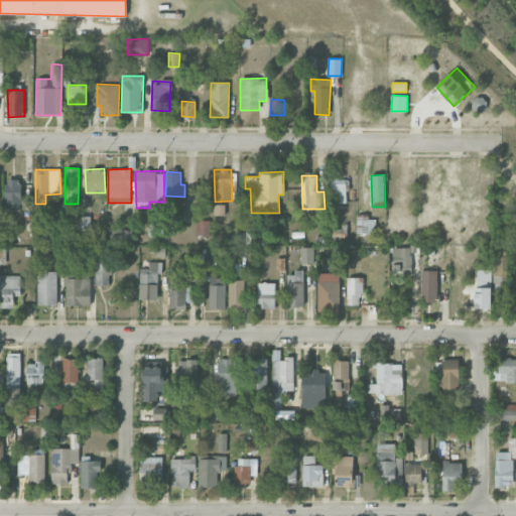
[(347,203),(346,178),(331,178),(332,203),(347,203)]
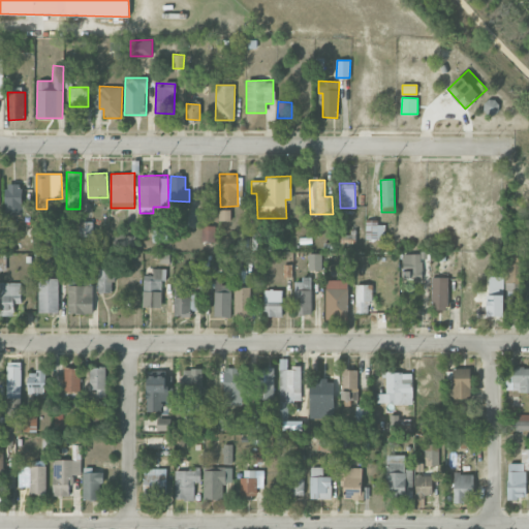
[(22,184),(6,184),(5,215),(22,215),(22,184)]
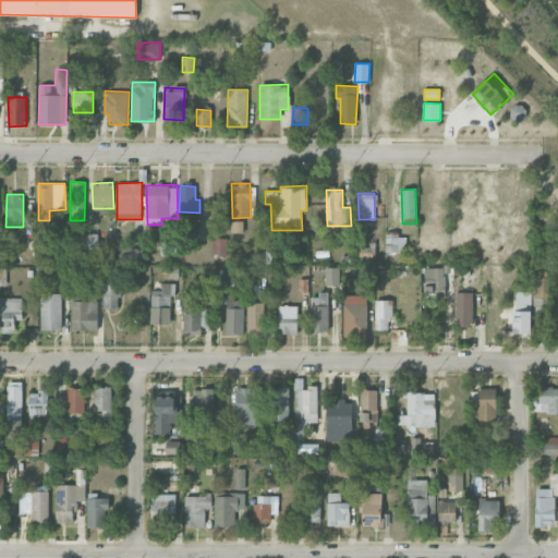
[(243,233),(243,221),(231,220),(231,233),(243,233)]
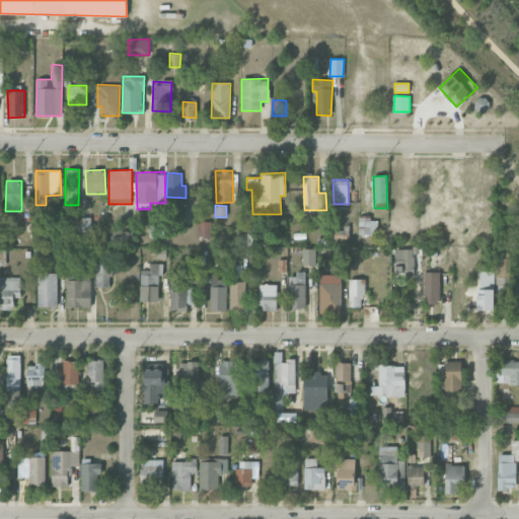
[(378,218),(359,217),(359,235),(377,235),(378,218)]
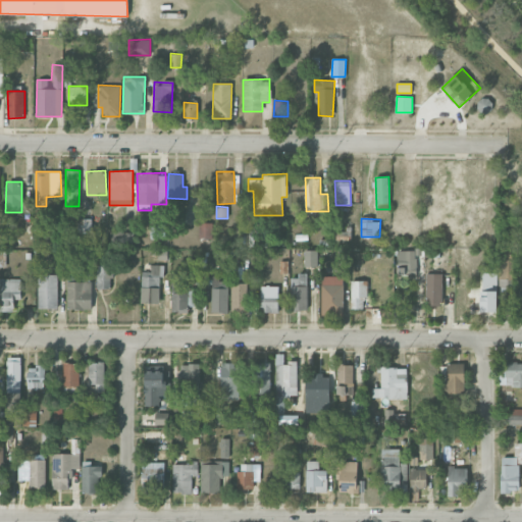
[(89,219),(77,219),(77,231),(89,231),(89,219)]
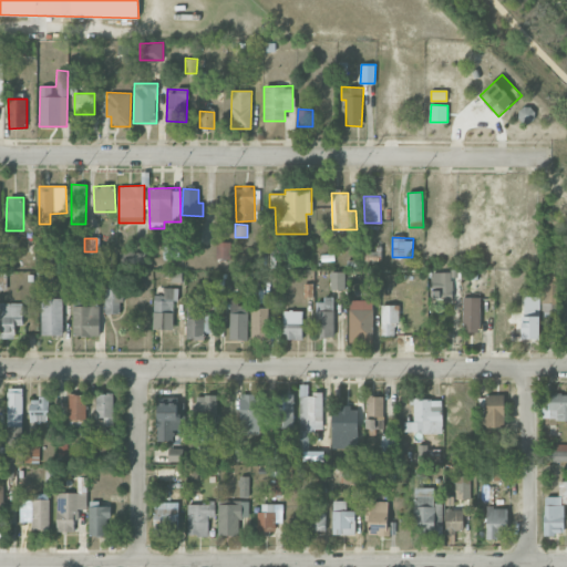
[(216,259),(232,259),(230,241),(216,241),(216,259)]
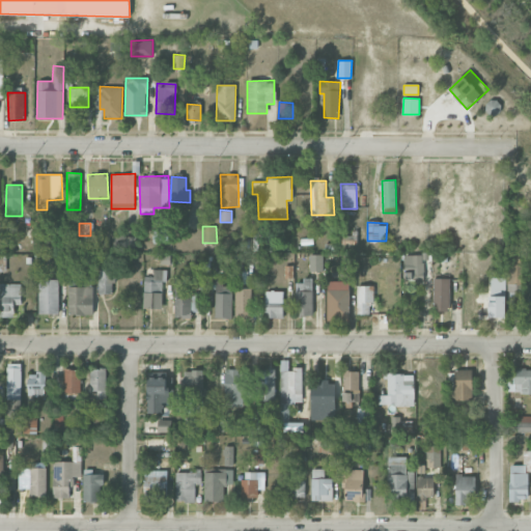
[(309,271),(323,271),(324,254),(310,254),(309,271)]
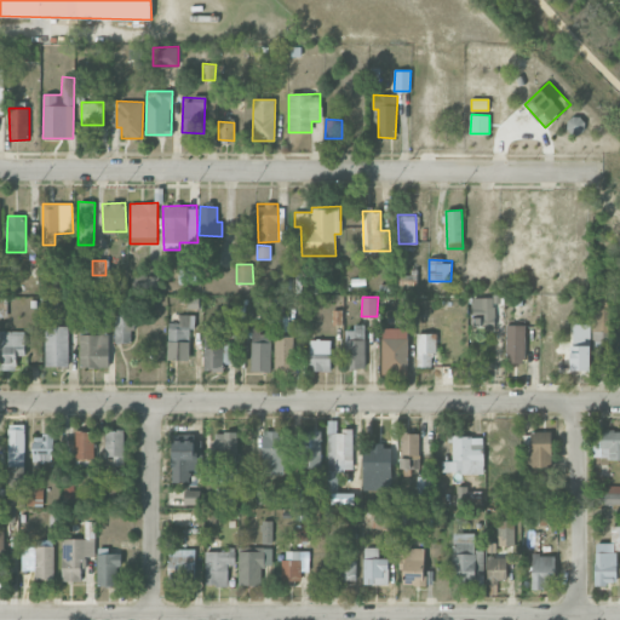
[(472,297),(474,327),(495,327),(495,303),(503,303),(503,297),(472,297)]
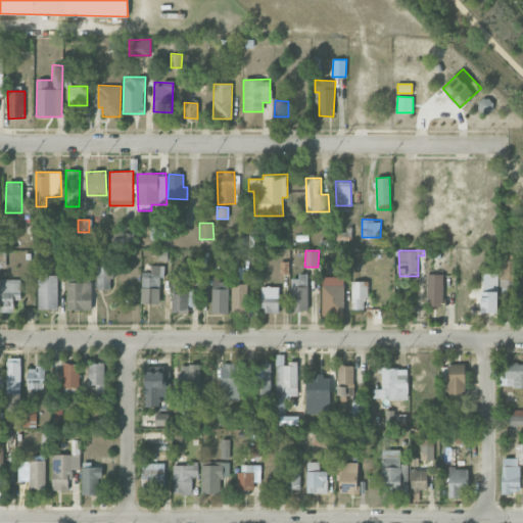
[(173,283),(173,313),(195,313),(196,260),(185,260),(185,283),(173,283)]
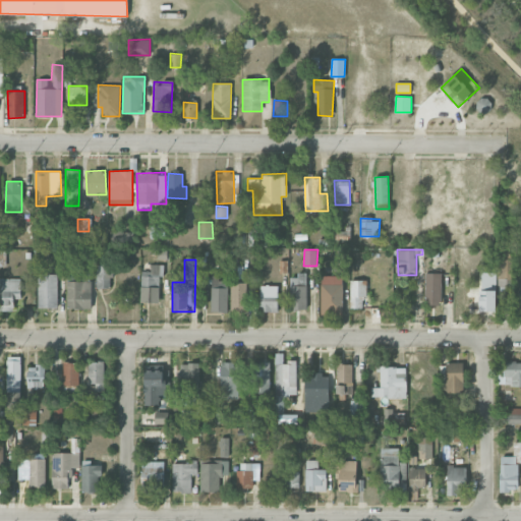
[(280,261),(279,273),(287,273),(288,261),(280,261)]
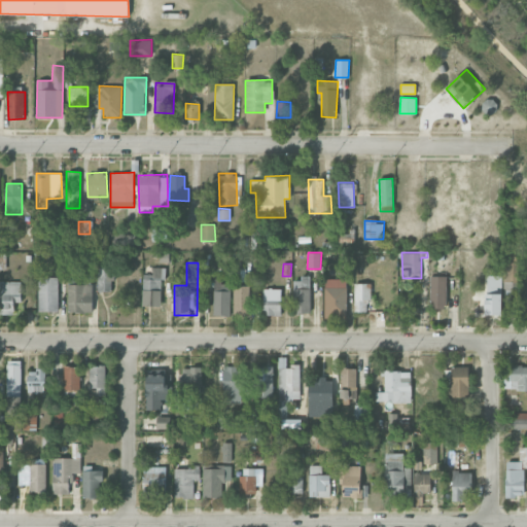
[(113,268),(98,268),(98,291),(113,290),(113,268)]
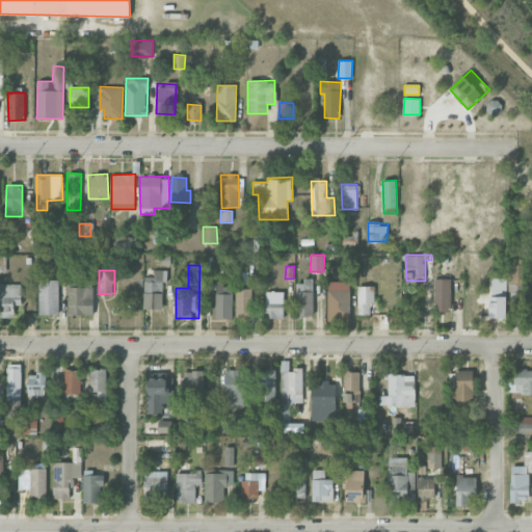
[(154,276),(144,276),(144,294),(164,295),(165,270),(154,270),(154,276)]
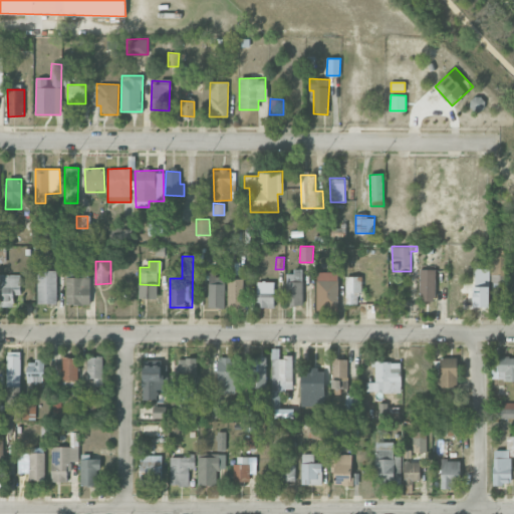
[(286,274),(287,305),(303,305),(302,268),(293,269),(293,273),(286,274)]
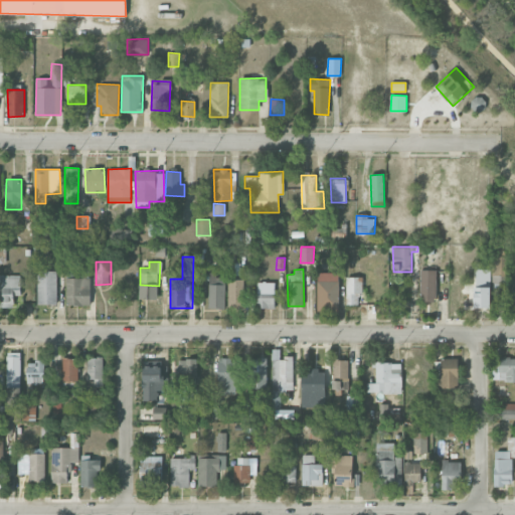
[(490,269),(475,270),(475,308),(491,308),(490,269)]
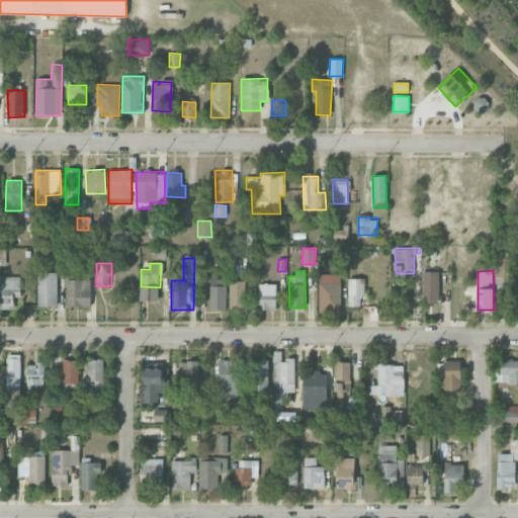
[(439,271),(424,271),(423,304),(438,304),(439,271)]
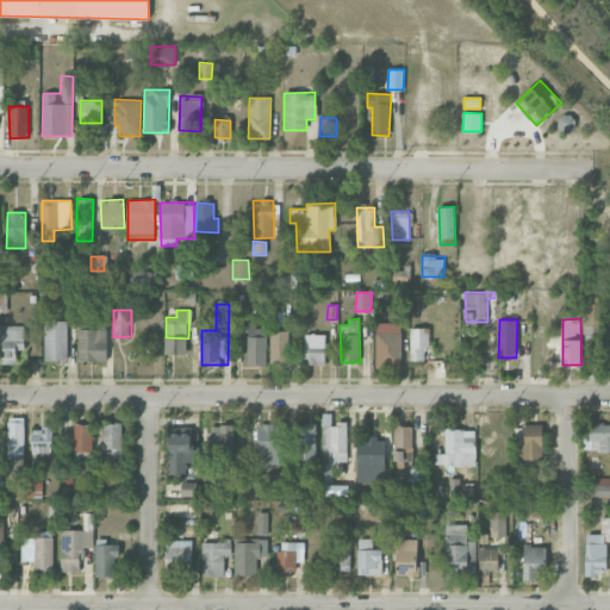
[(67,360),(68,321),(44,321),(44,360),(67,360)]
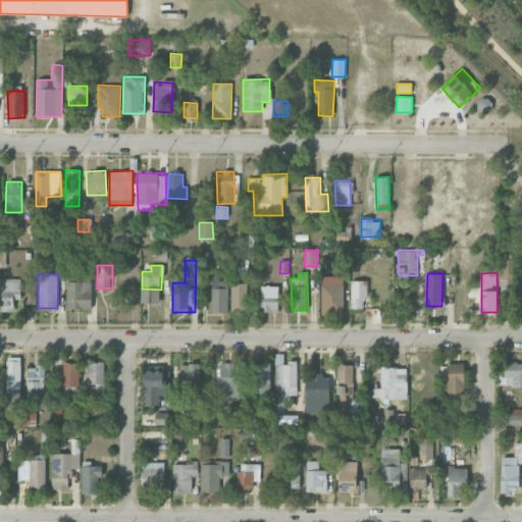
[(322,317),(344,316),(344,276),(321,276),(322,317)]
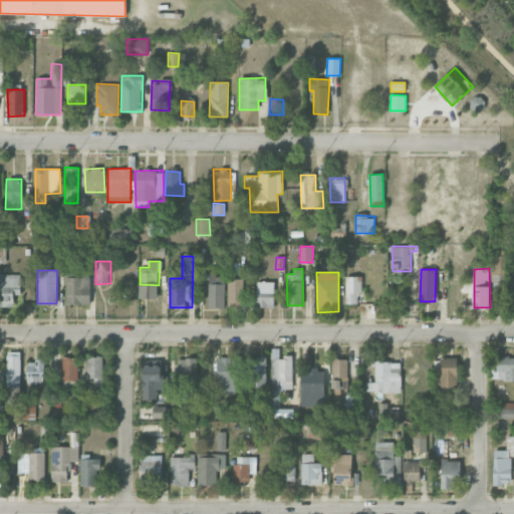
[(20,274),(0,274),(0,306),(13,306),(12,294),(21,294),(20,274)]
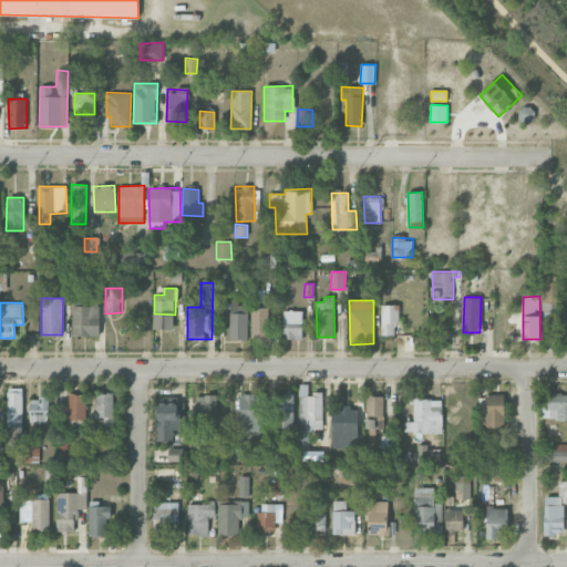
[(247,340),(248,302),(230,302),(229,340),(247,340)]
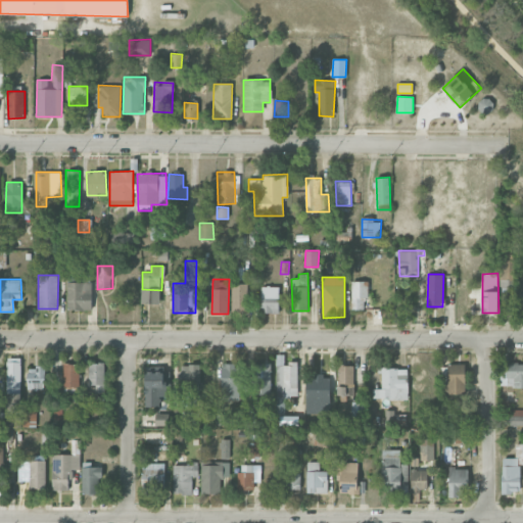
[(351,310),(364,310),(364,298),(368,298),(369,282),(351,281),(351,310)]
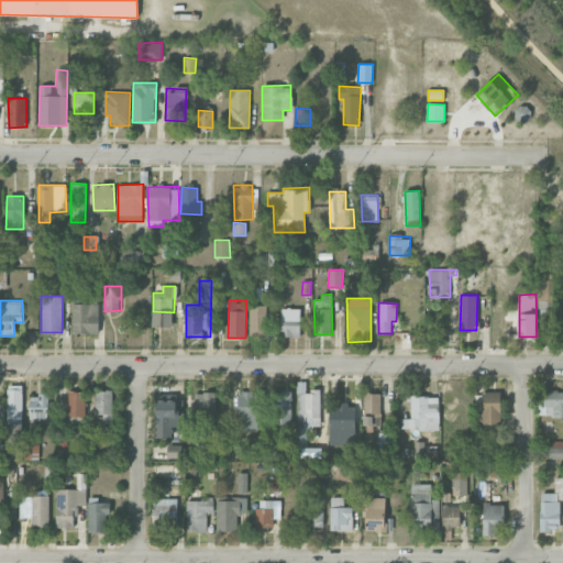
[(73,304),(73,333),(99,333),(99,304),(73,304)]
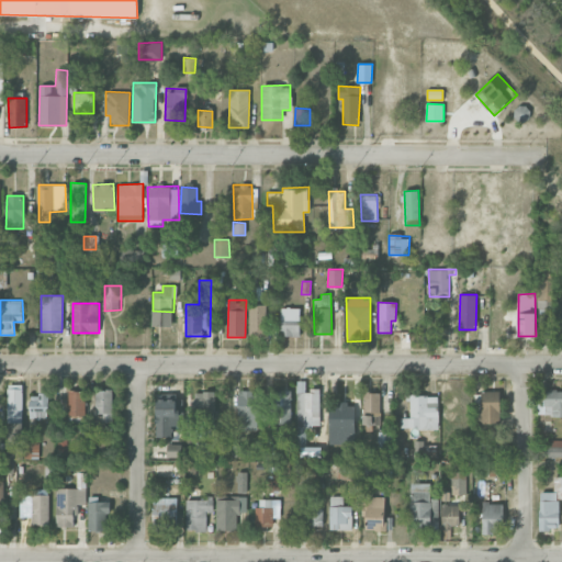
[(266,304),(249,304),(250,335),(267,334),(266,304)]
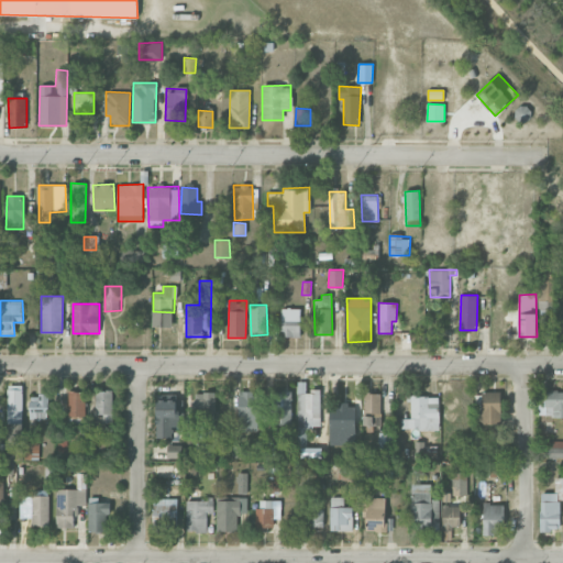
[(300,338),(300,308),(282,308),(282,337),(300,338)]
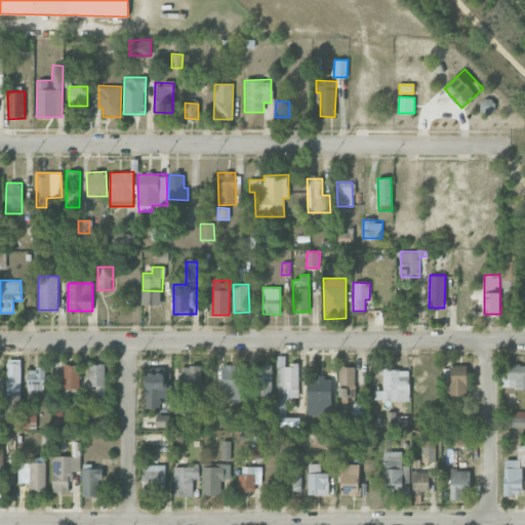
[(298,398),(299,364),(285,364),(286,356),(278,356),(277,408),(285,408),(285,398),(298,398)]
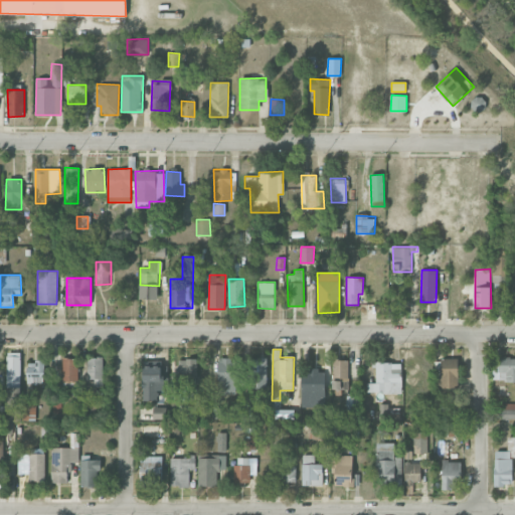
[(7,380),(20,380),(20,352),(7,352),(7,380)]
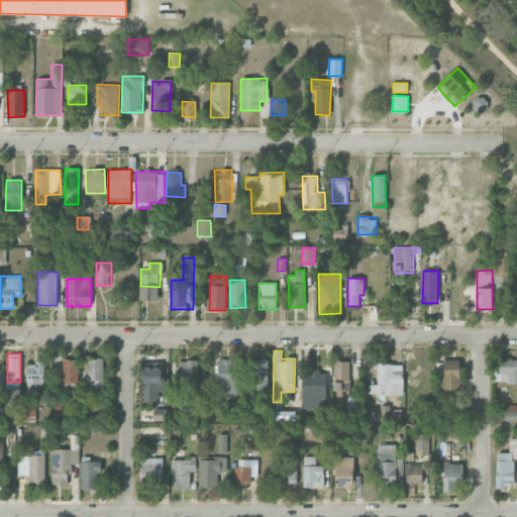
[(87,358),(88,381),(93,381),(93,389),(103,388),(103,358),(87,358)]
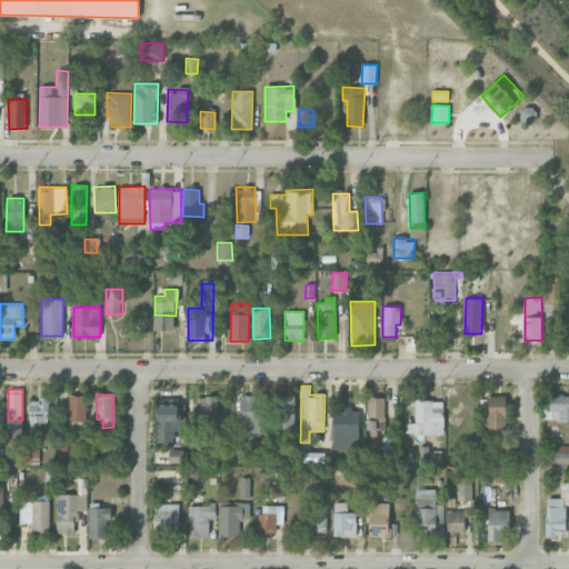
[(568,420),(568,395),(545,395),(545,420),(568,420)]
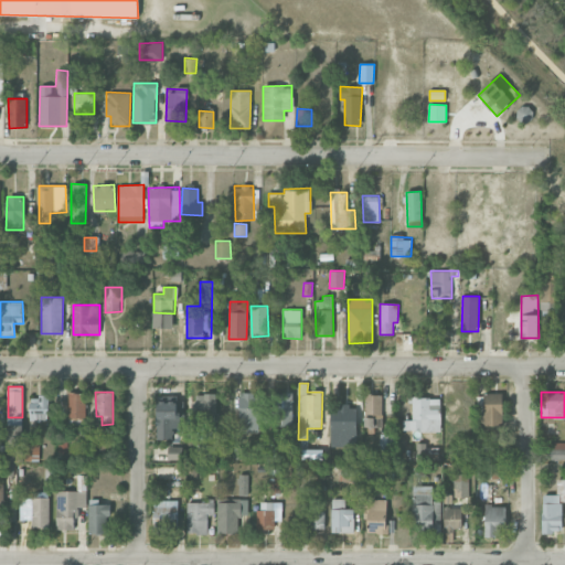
[(84,419),(85,393),(70,393),(68,418),(84,419)]
